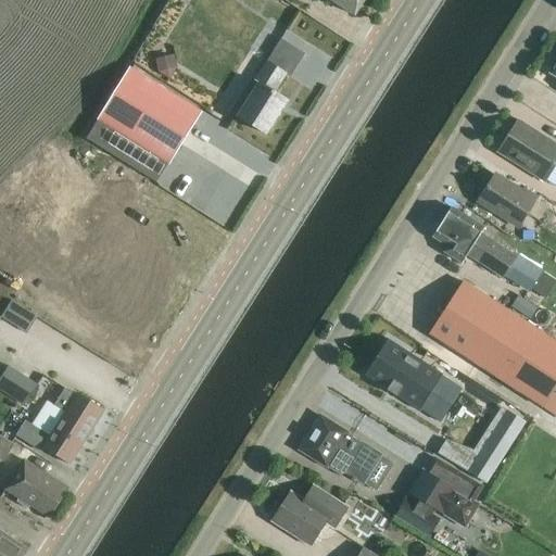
[(325,0),(326,0),(325,0),(328,0),(354,16),(364,0),(325,0)]
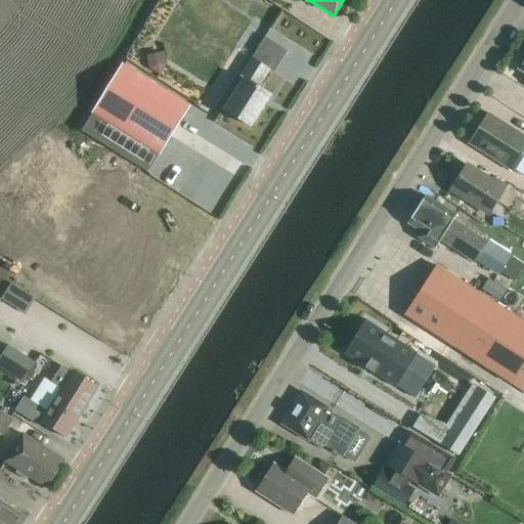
[(155,57),(147,68),(160,75),(166,64),(155,57)]
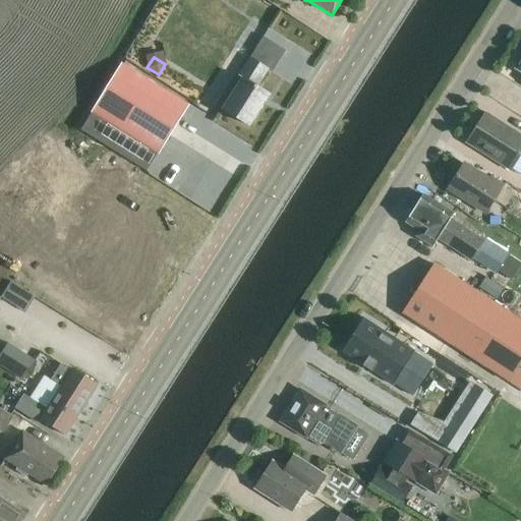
[(249,127),(269,96),(256,88),(268,70),(249,59),(239,74),(242,76),(222,110),(249,127)]
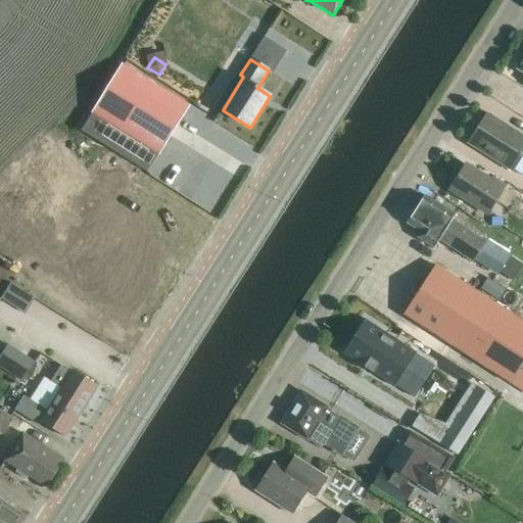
[(158,157),(190,107),(122,65),(91,114),(158,157)]
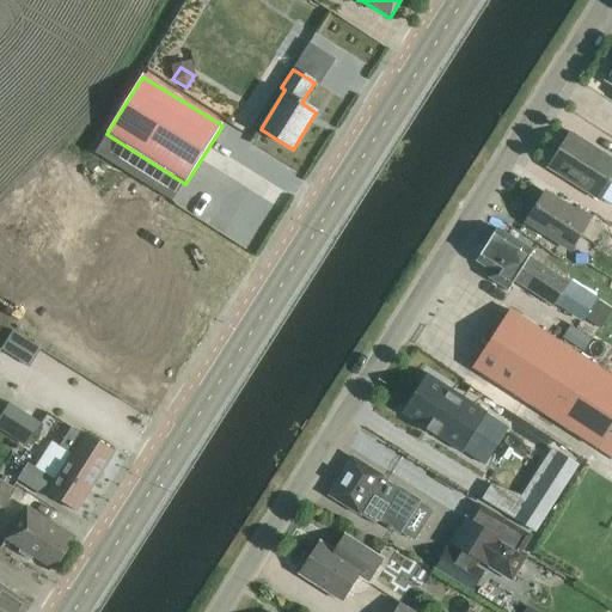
[(611,159),(570,133),(548,169),(599,202),(600,200),(611,207),(611,159)]
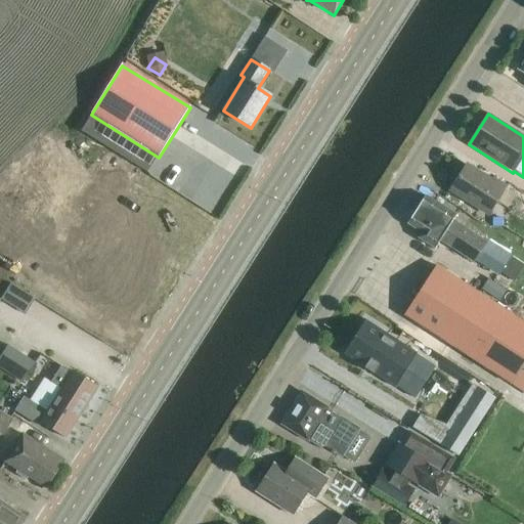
[(91,117),(81,133),(146,175),(158,158),(91,117)]
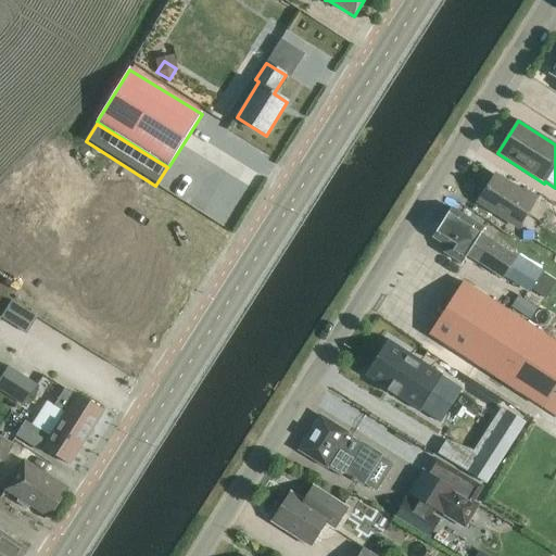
[(521,190),(494,173),(477,203),(518,229),(539,197),(523,188),(521,190)]
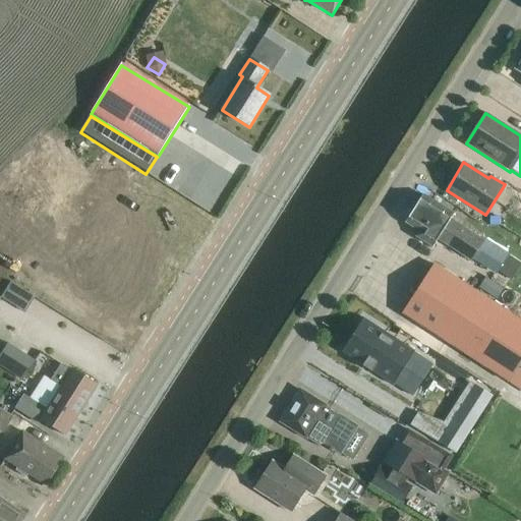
[(509,256),(450,220),(454,215),(422,195),(405,223),(419,232),(415,237),(432,247),(438,240),(471,262),(472,259),(497,275),(509,256)]
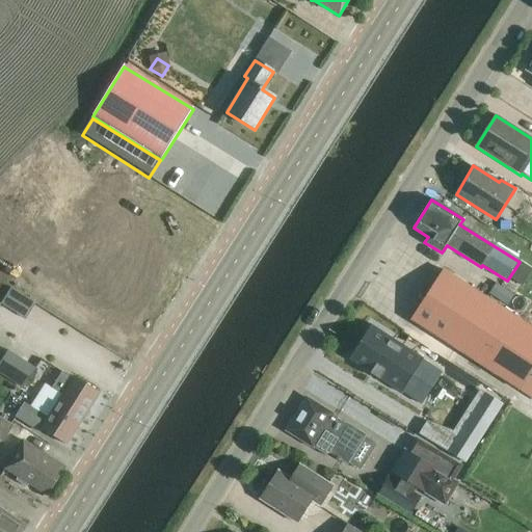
[(417,314),(413,320),(516,388),(527,373),(531,376),(531,325),(445,269),(428,295),(424,302),(417,314)]
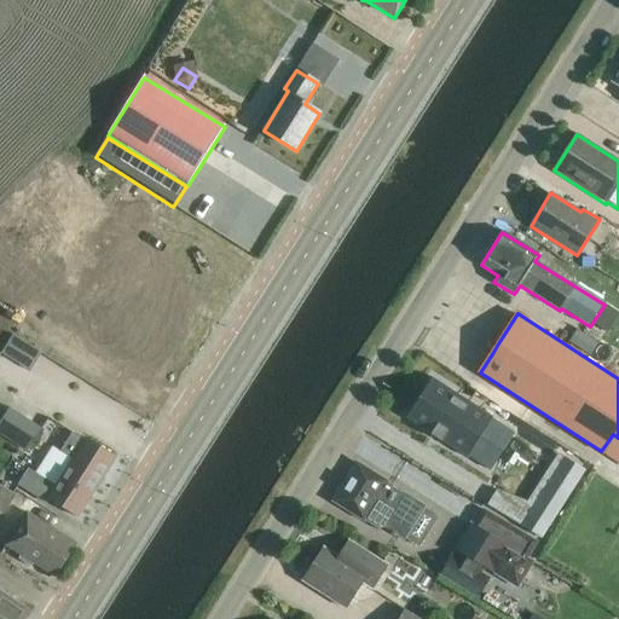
[(423,376),(398,417),(460,456),(485,416),(423,376)]
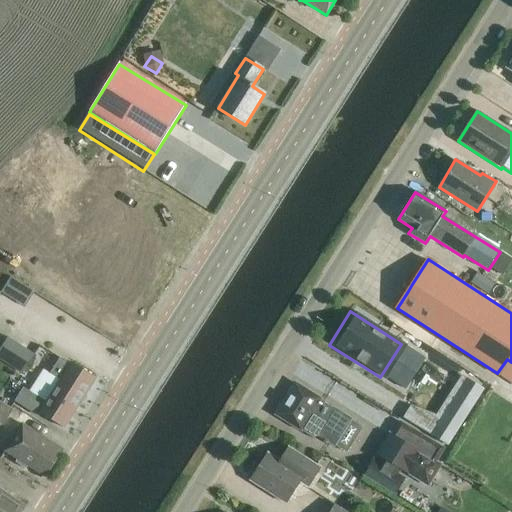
[(0,350),(0,358),(22,372),(34,353),(8,337),(0,350)]
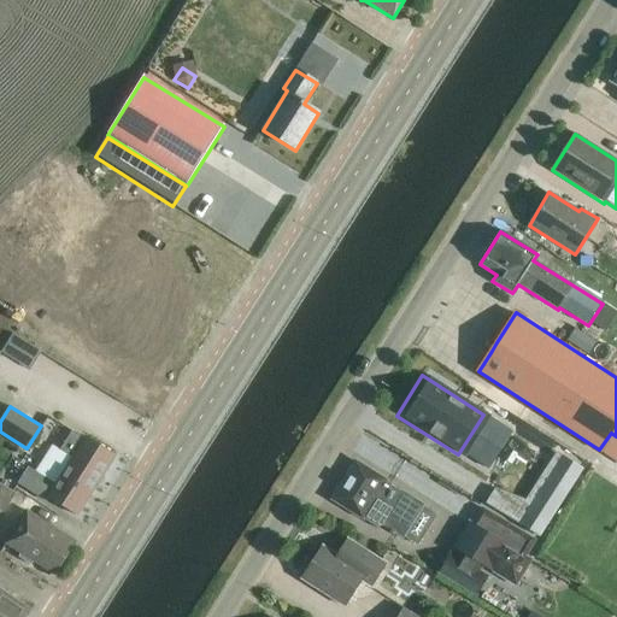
[(491,418),(466,456),(488,470),(512,433),(491,418)]
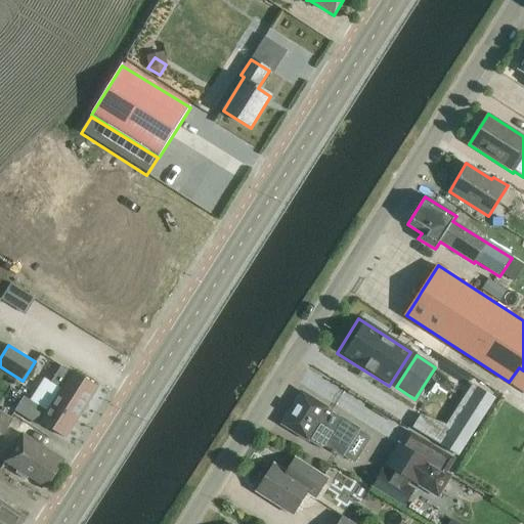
[(62,389),(57,398),(82,413),(98,388),(73,372),(60,364),(50,381),(62,389)]
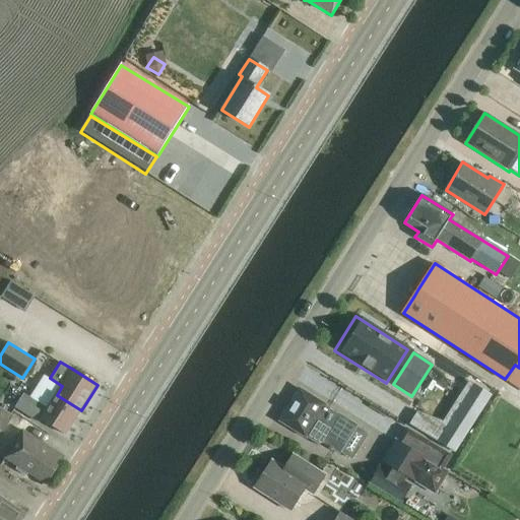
[(474,380),(441,432),(461,445),(495,394),(474,380)]
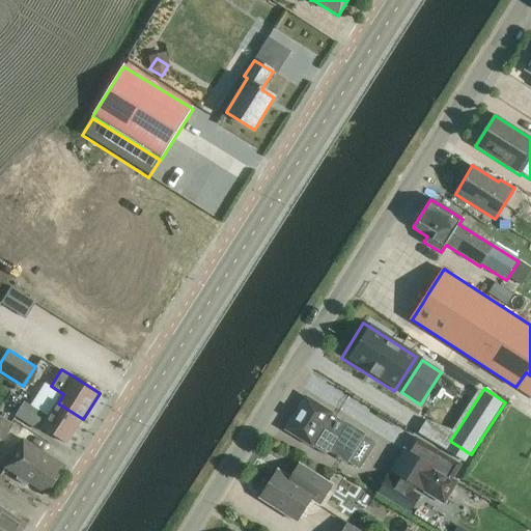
[(306,397),(285,429),(329,456),(331,452),(347,463),(365,435),(344,421),(343,422),(336,418),(337,417),(306,397)]
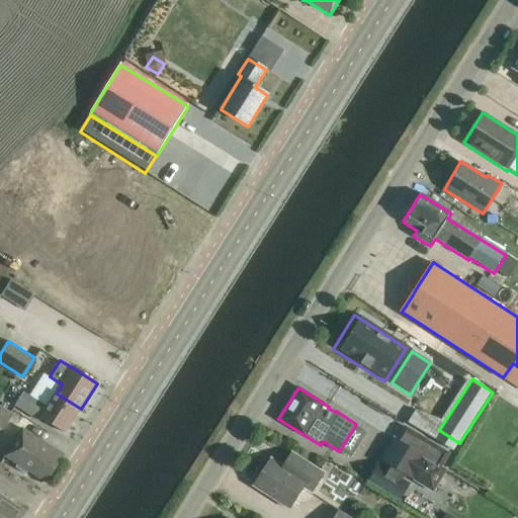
[(81,409),(57,394),(48,408),(25,394),(16,406),(40,421),(41,419),(65,434),(81,409)]
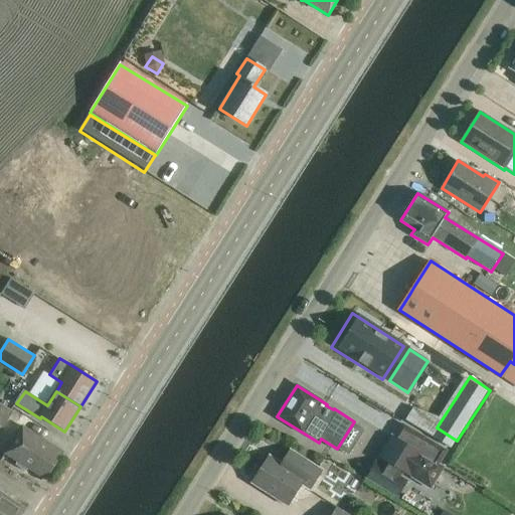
[(0,404),(0,426),(4,430),(14,413),(0,404)]
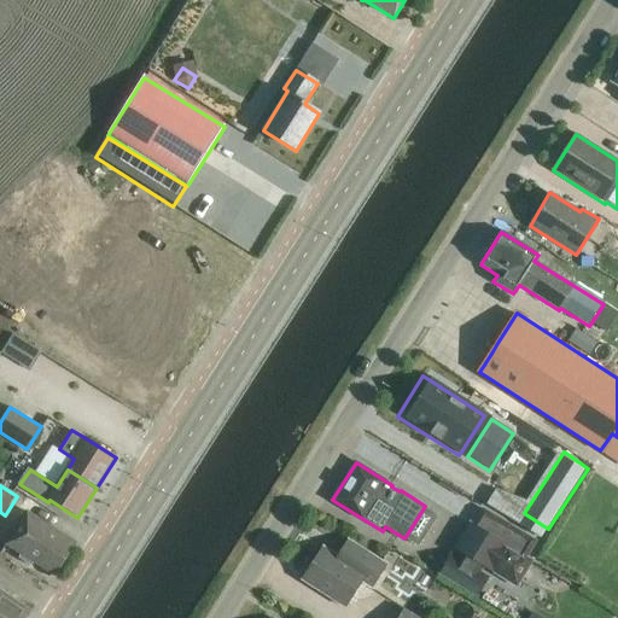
[(54,576),(76,544),(27,513),(6,546),(22,554),(18,559),(31,566),(34,563),(54,576)]
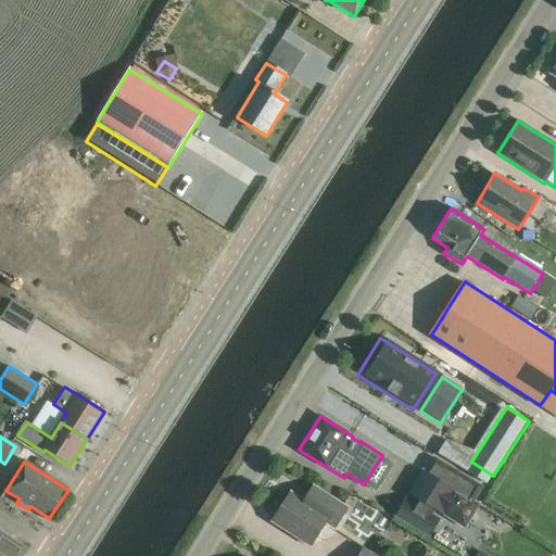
[(422,470),(407,495),(415,500),(412,505),(432,517),(434,512),(465,530),(480,505),(422,470)]
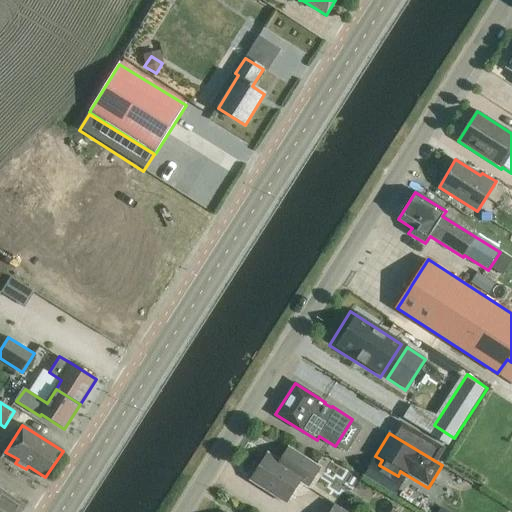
[(321,466),(289,447),(280,460),(268,452),(251,479),(286,502),(300,480),(309,485),(321,466)]
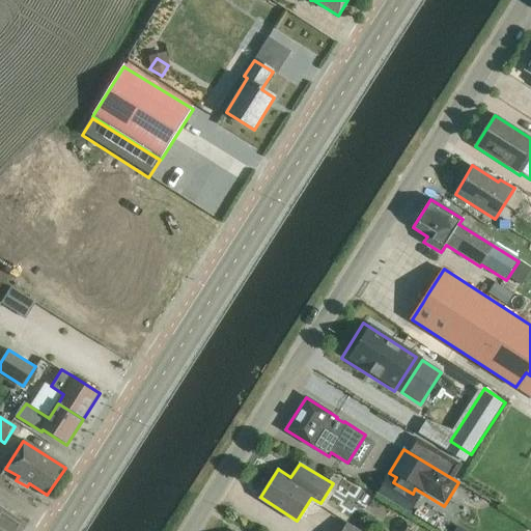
[(410,513),(419,497),(413,494),(393,482),(386,478),(376,494),(410,513)]
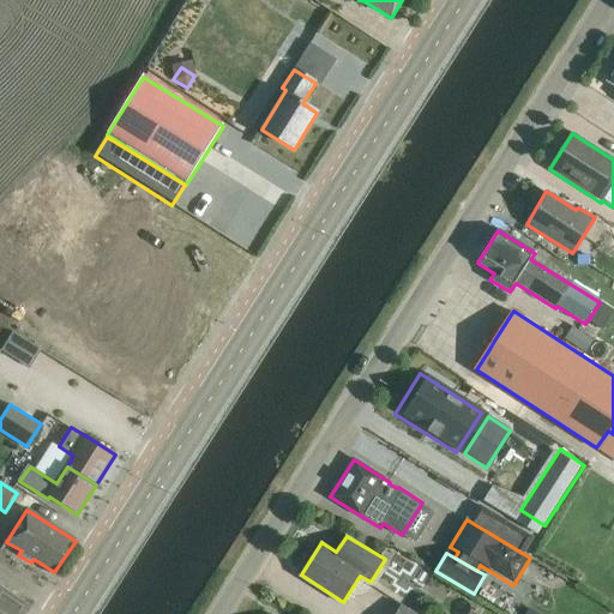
[(0,613),(26,613),(31,608),(0,588),(0,613)]
